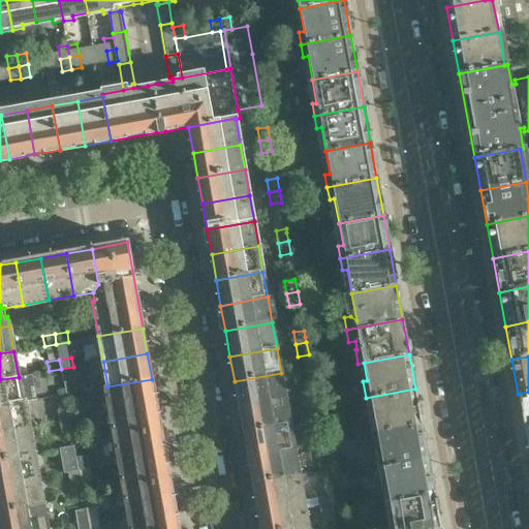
[(74,377),(73,367),(61,369),(63,379),(74,377)]
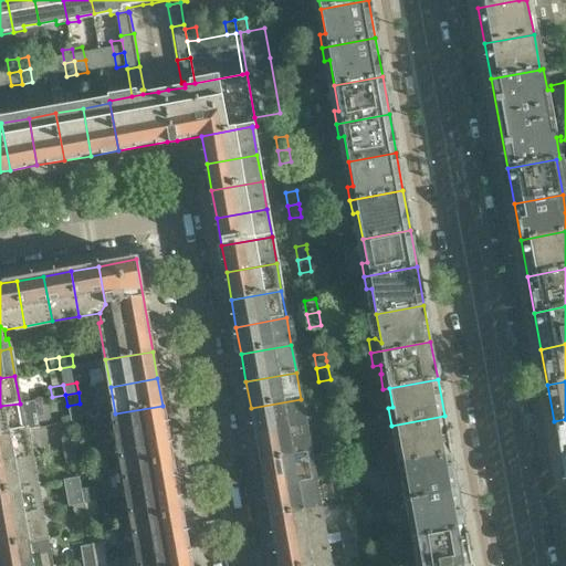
[(67,406),(65,395),(52,397),(54,408),(67,406)]
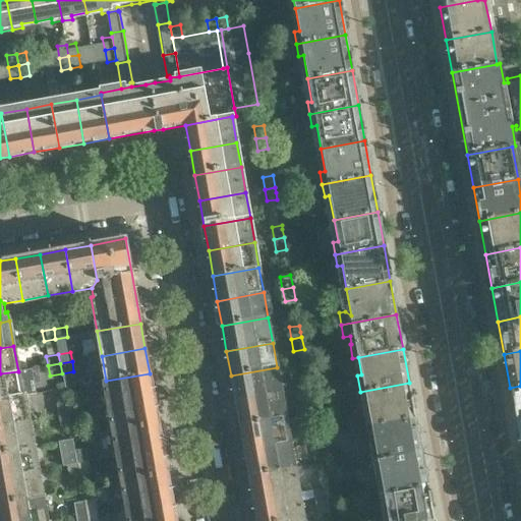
[(281,393),(277,367),(231,375),(235,401),(281,393)]
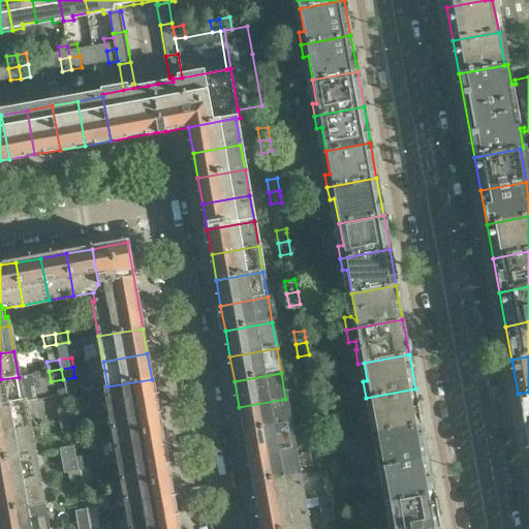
[(0,406),(23,402),(19,377),(0,379),(0,406)]
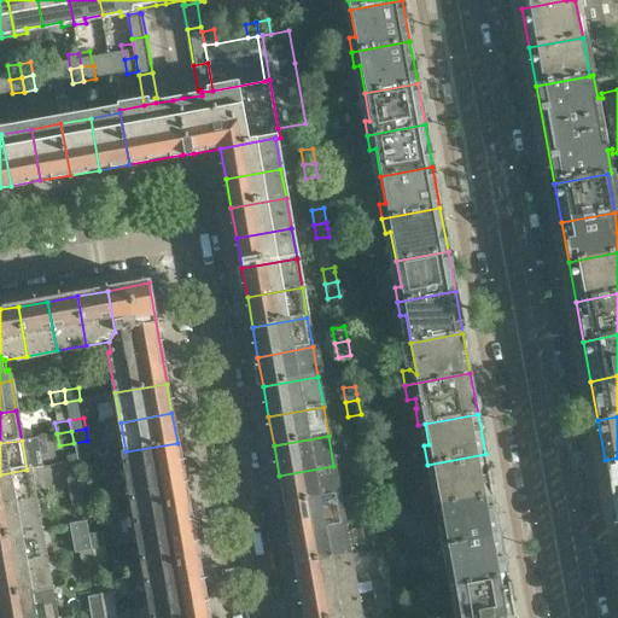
[(182,472),(178,443),(126,452),(132,482),(182,472)]
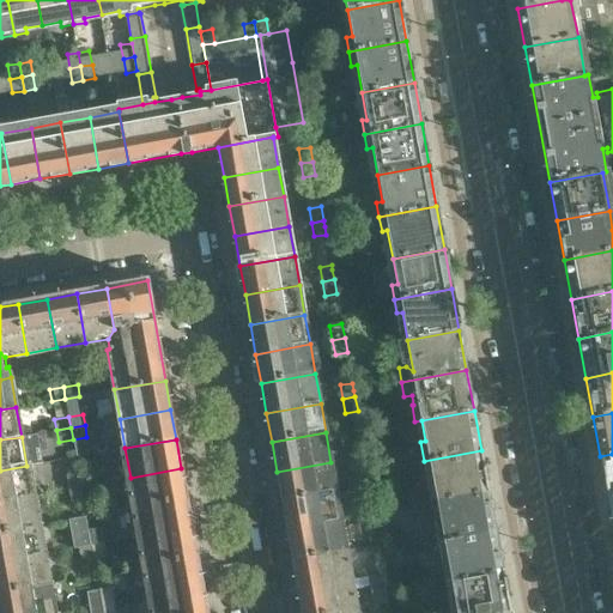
[(365,456),(363,442),(351,444),(353,457),(365,456)]
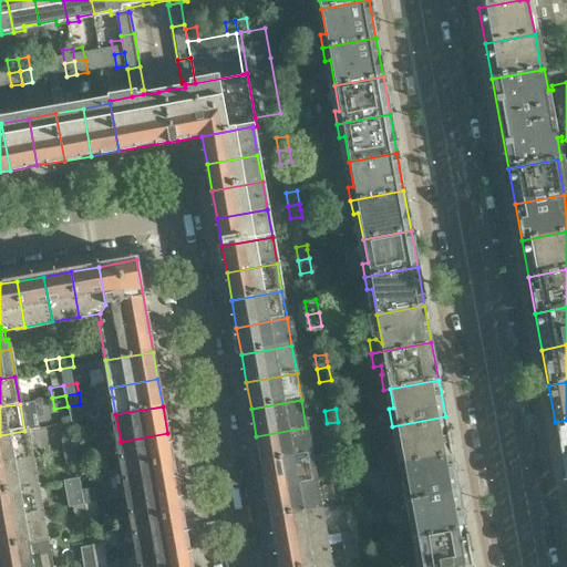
[(452,455),(445,416),(392,426),(394,444),(400,443),(404,464),(452,455)]
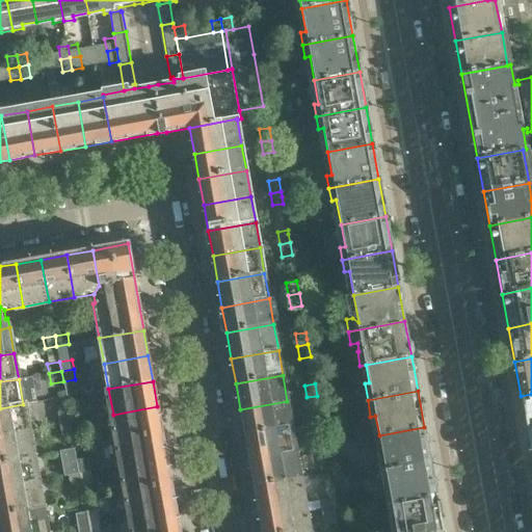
[(531,428),(531,394),(521,396),(527,430),(531,428)]
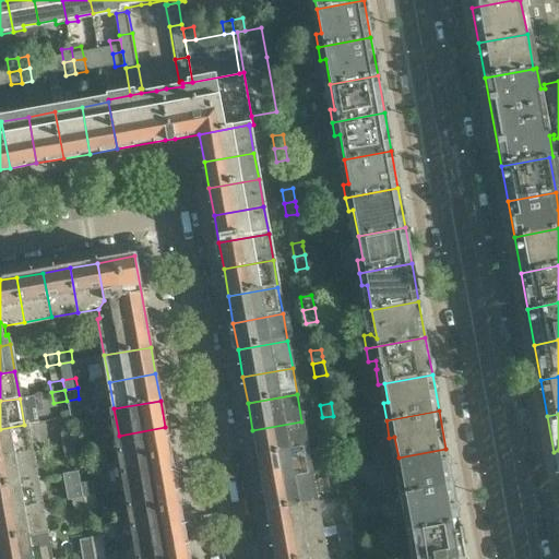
[(335,429),(333,416),(322,417),(324,430),(335,429)]
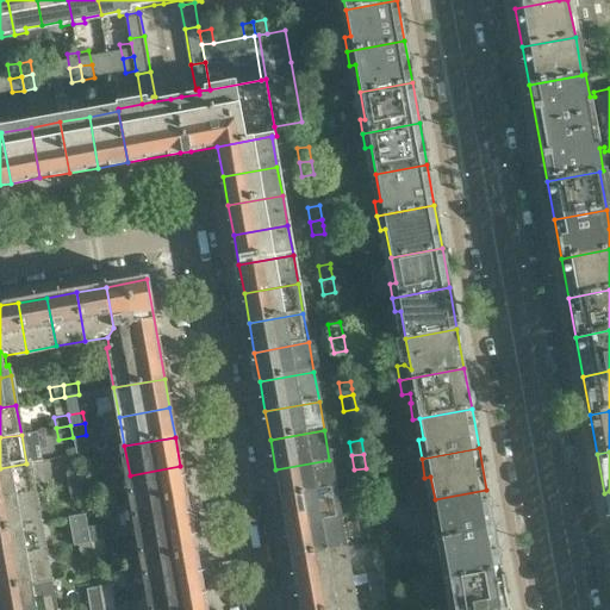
[(335,489),(329,460),(275,470),(280,499),(335,489)]
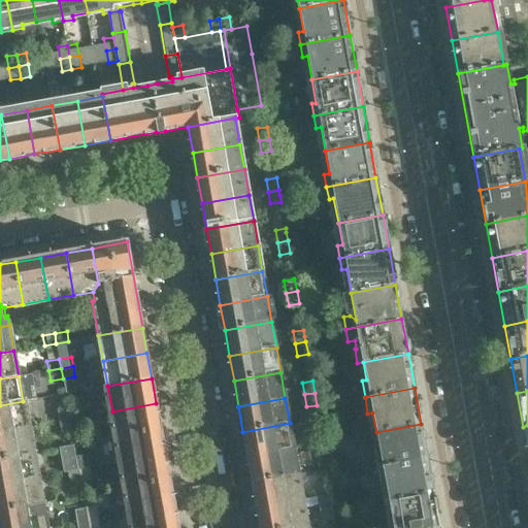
[(0,431),(28,427),(23,401),(0,405),(0,431)]
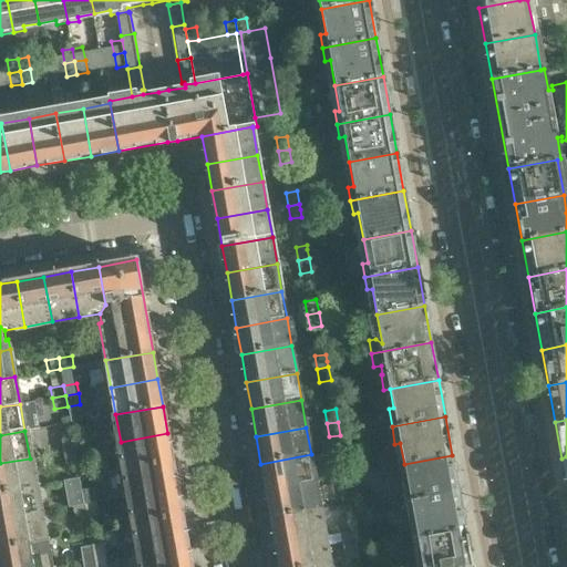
[(173,461),(167,433),(121,442),(125,470),(173,461)]
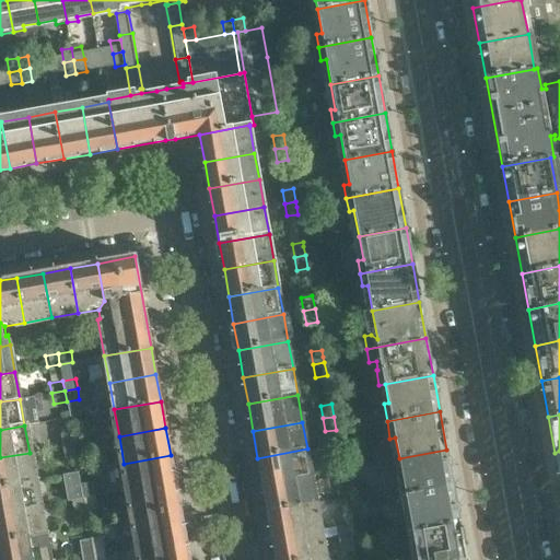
[(86,442),(85,432),(72,434),(74,444),(86,442)]
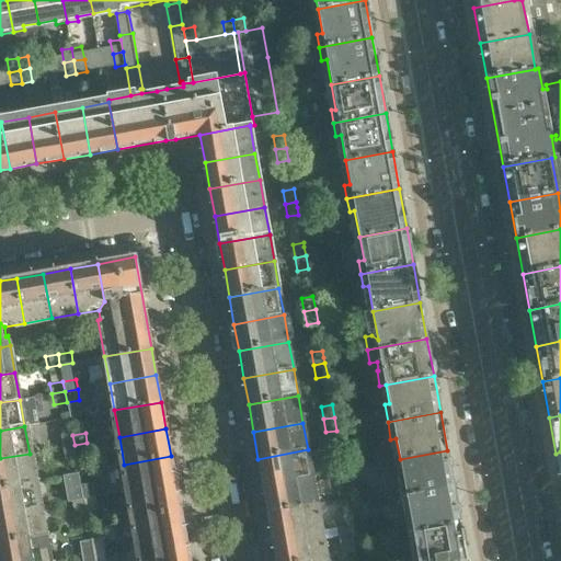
[(75,445),(72,435),(59,437),(61,447),(75,445)]
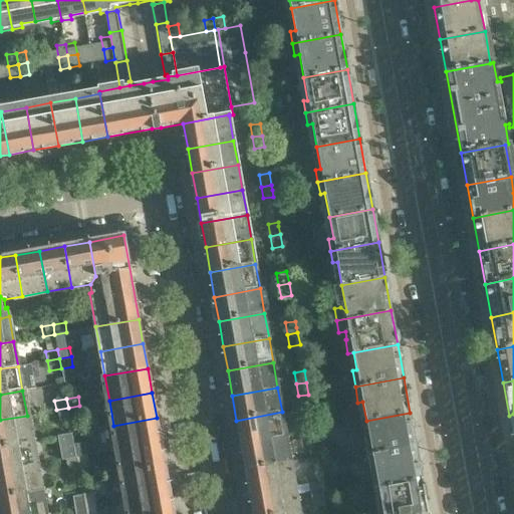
[(81,416),(79,406),(68,408),(69,418),(81,416)]
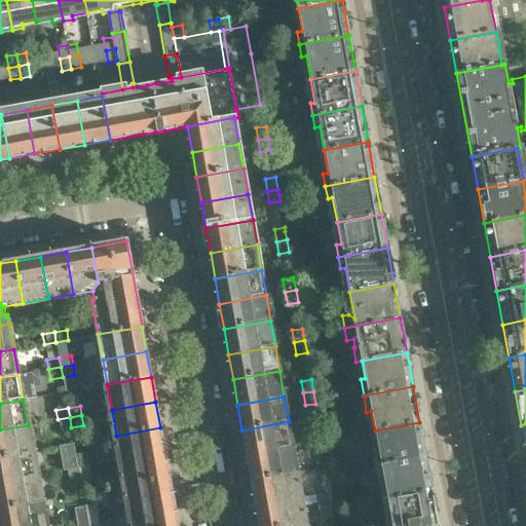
[(71,427),(70,417),(58,419),(59,429),(71,427)]
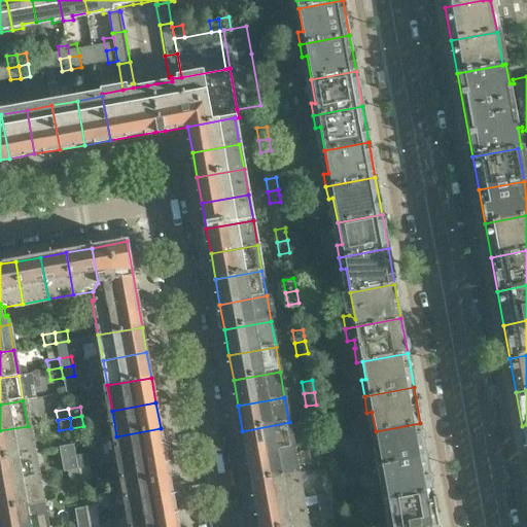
[(321,430),(319,419),(306,421),(310,444),(323,442),(323,441),(321,430)]
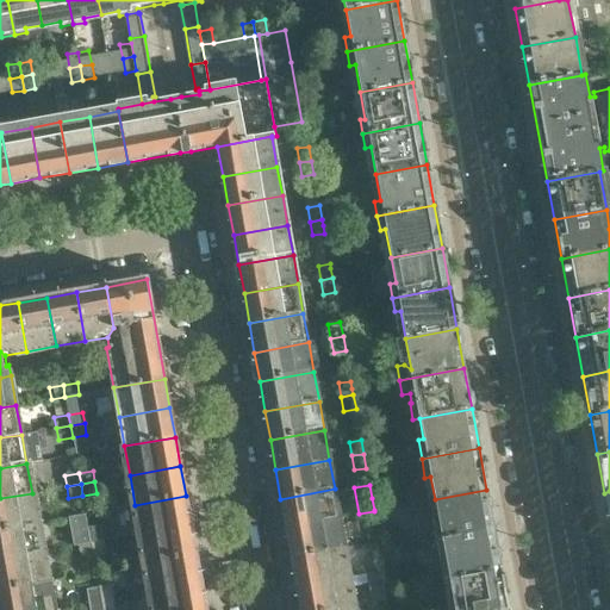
[(340,518),(335,489),(280,499),(286,528),(340,518)]
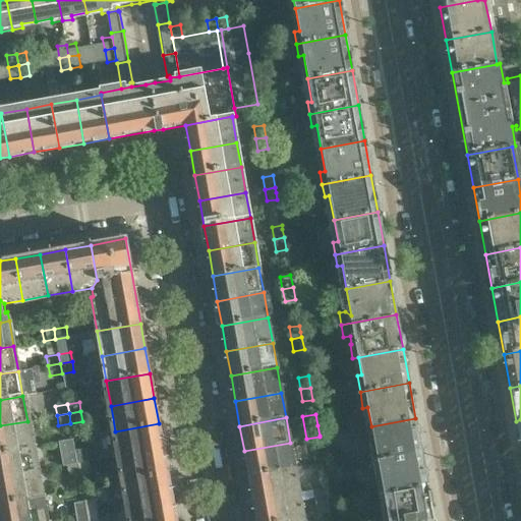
[(421,452),(415,418),(371,426),(374,444),(369,445),(372,461),(421,452)]
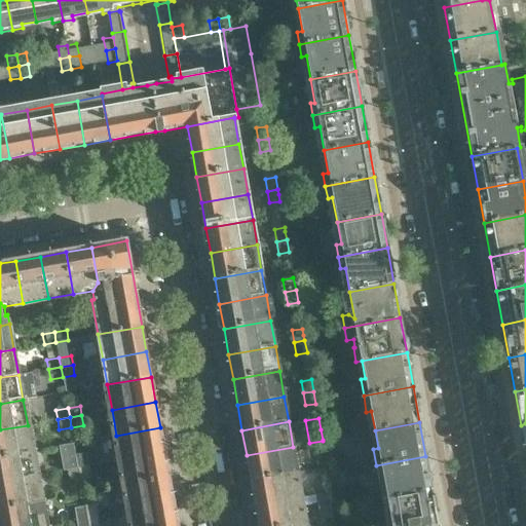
[(0,455),(32,450),(28,425),(0,429),(0,455)]
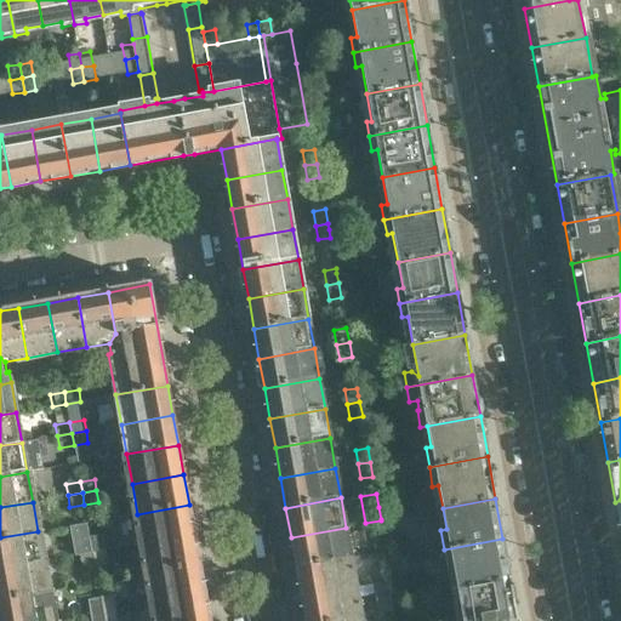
[(194,534),(189,505),(137,514),(142,543),(194,534)]
